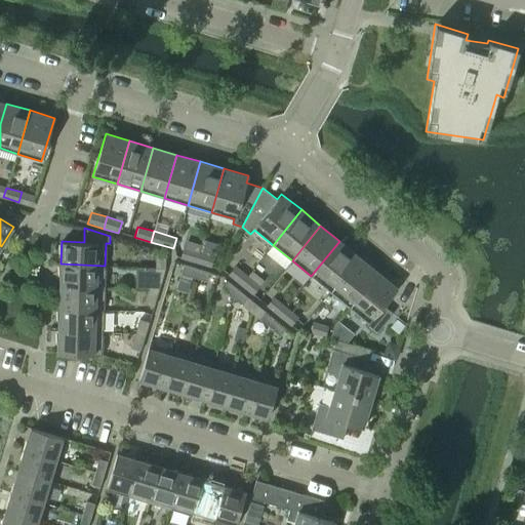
[(330,291),(358,256),(339,241),(311,276),(330,291)]
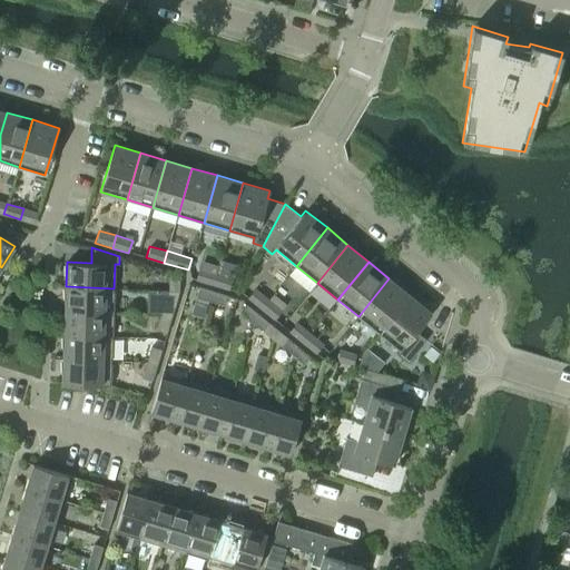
[(213,285),(216,273),(198,268),(195,279),(213,285)]
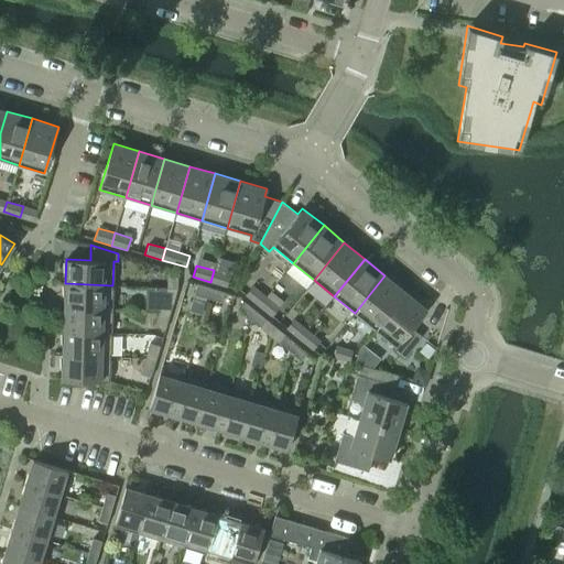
[(214,270),(210,282),(226,288),(229,275),(214,270)]
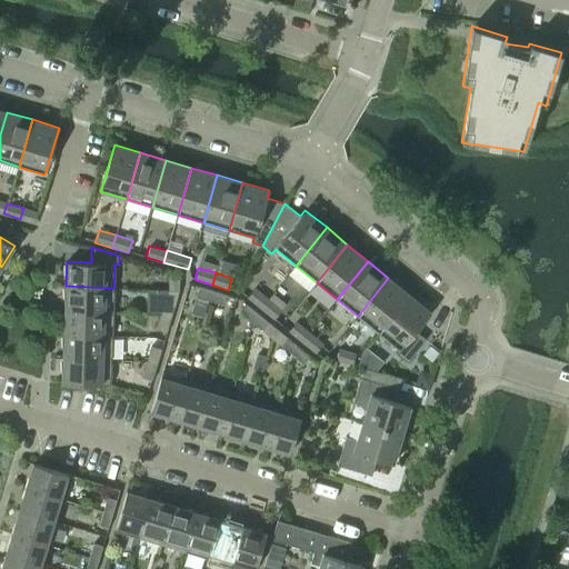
[(180,273),(169,273),(168,290),(179,290),(180,273)]
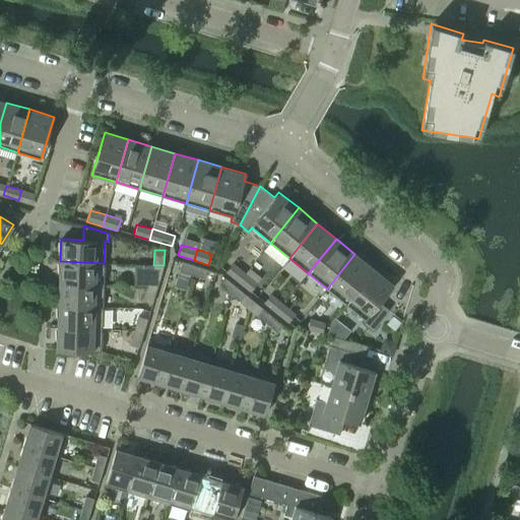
[(354,254),(327,288),(345,305),(374,269),(354,254)]
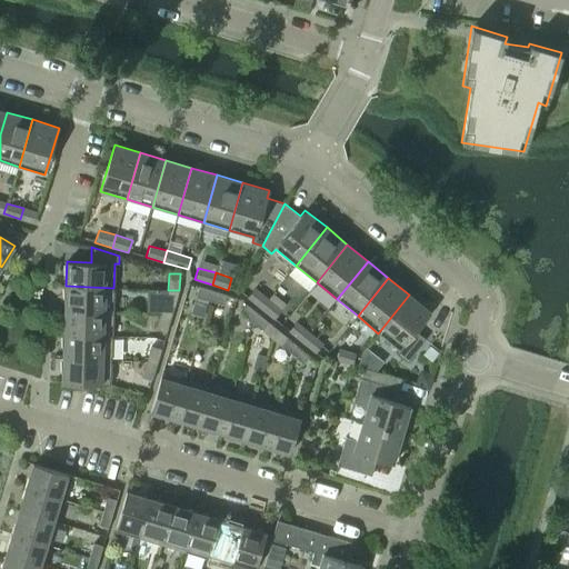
[(65,310),(112,311),(113,288),(66,286),(65,310)]
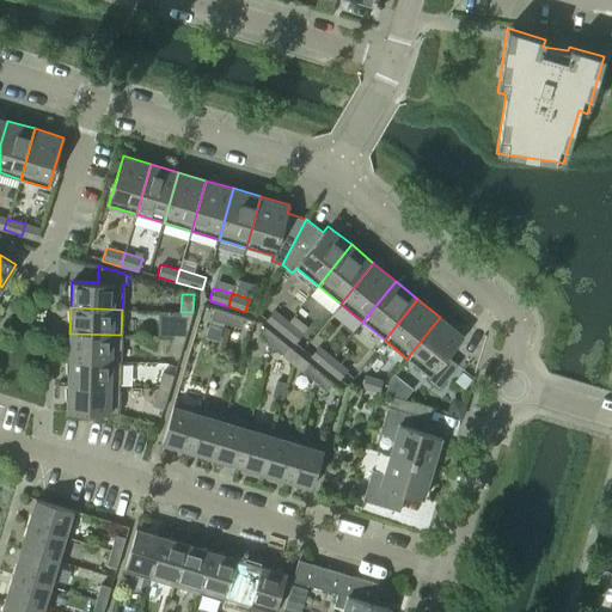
[(224,322),(226,312),(214,307),(210,318),(224,322)]
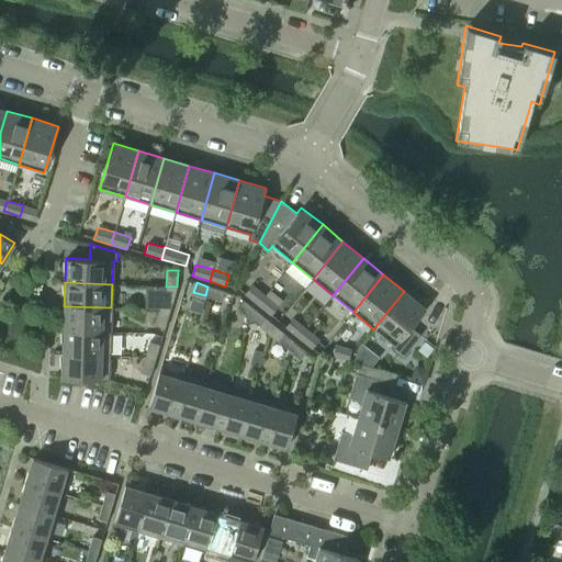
[(258,304),(266,295),(251,284),(244,293),(258,304)]
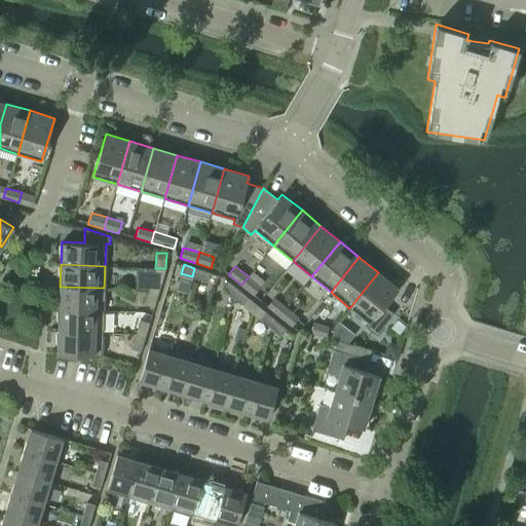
[(194,268),(192,276),(207,280),(210,272),(194,268)]
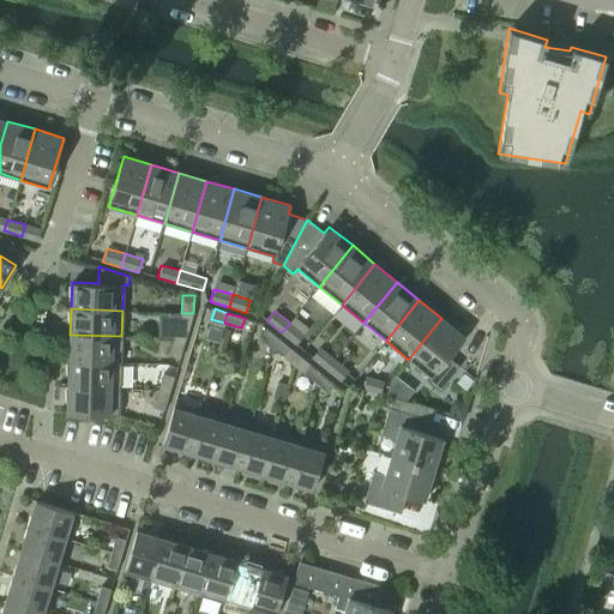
[(441,318),(408,360),(429,377),(427,381),(439,391),(459,366),(449,356),(464,337),(441,318)]
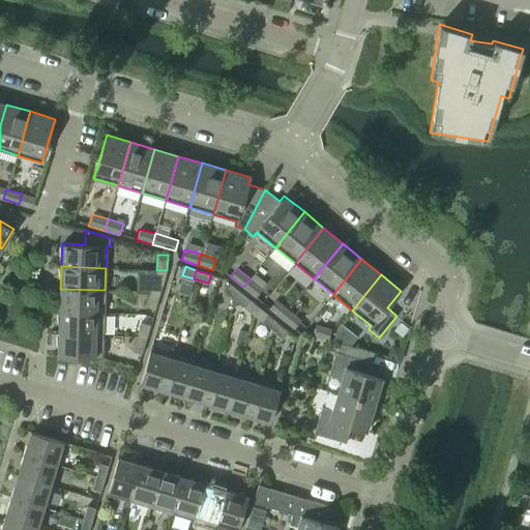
[(150,292),(159,295),(164,281),(154,277),(150,292)]
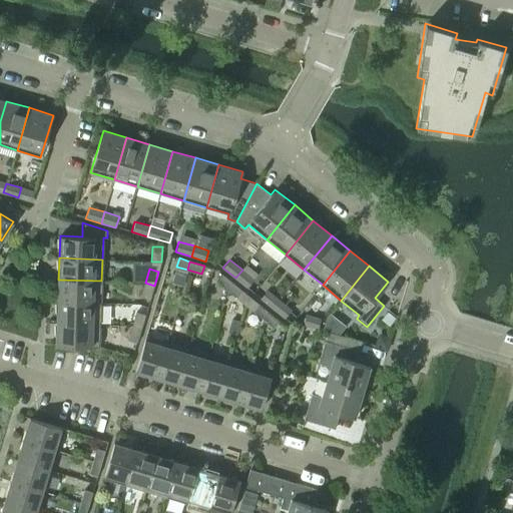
[(242,270),(235,278),(246,287),(253,279),(242,270)]
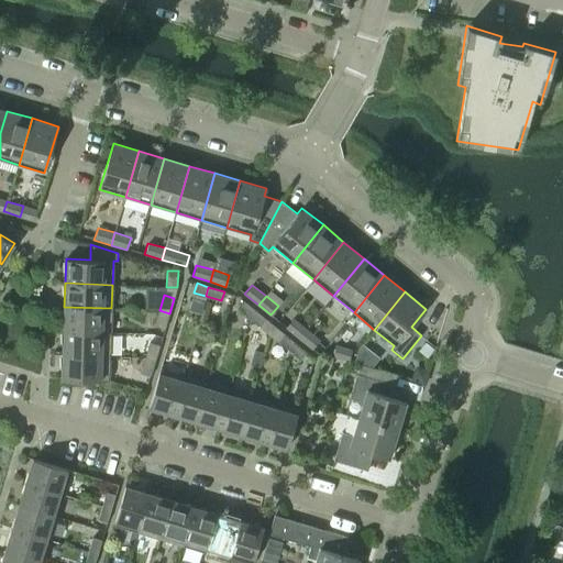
[(243,301),(238,309),(249,318),(254,310),(243,301)]
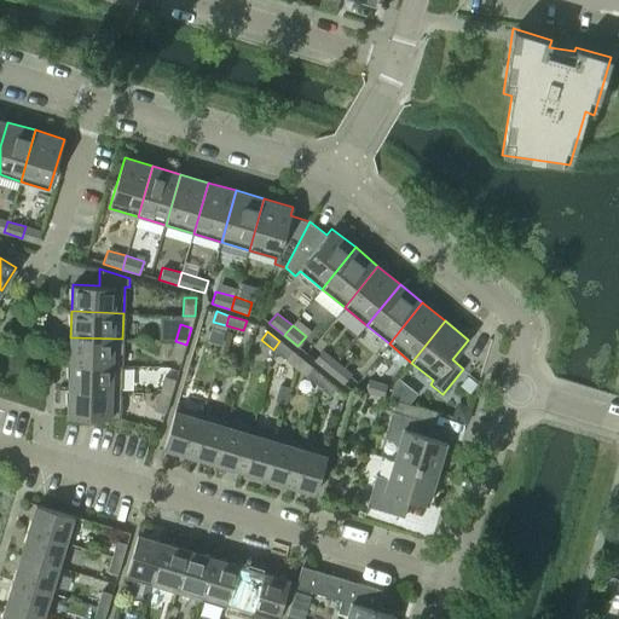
[(70,363),(121,365),(122,339),(70,337),(70,363)]
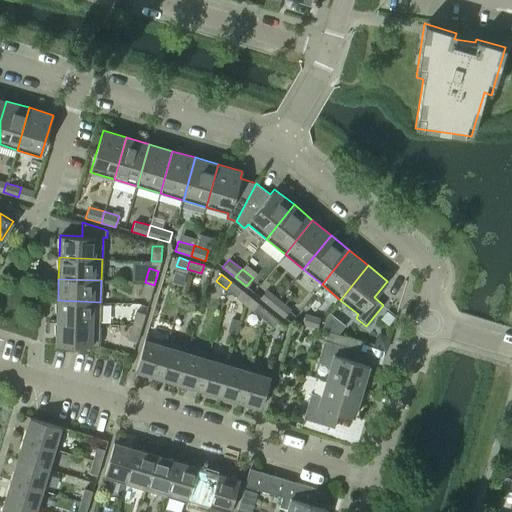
[(154,285),(145,282),(140,296),(150,299),(154,285)]
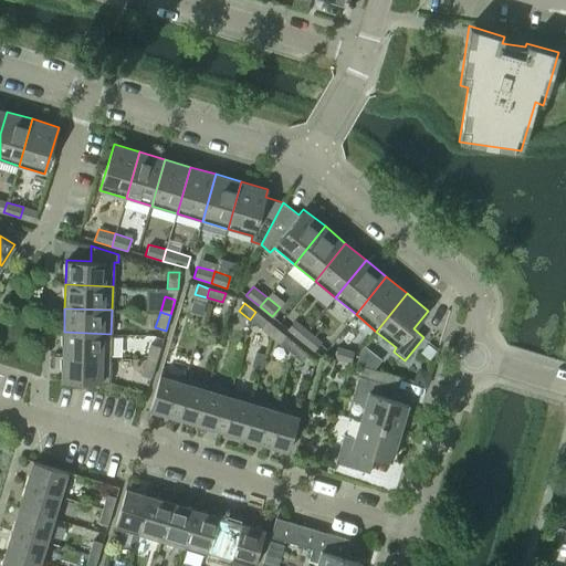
[(255,312),(250,320),(261,328),(266,321),(255,312)]
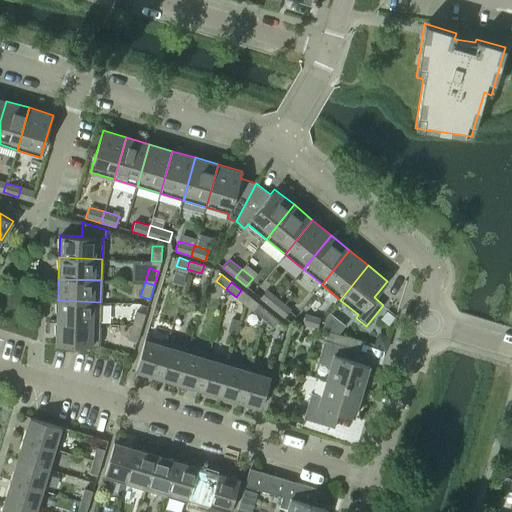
[(272,308),(279,299),(266,289),(259,297),(272,308)]
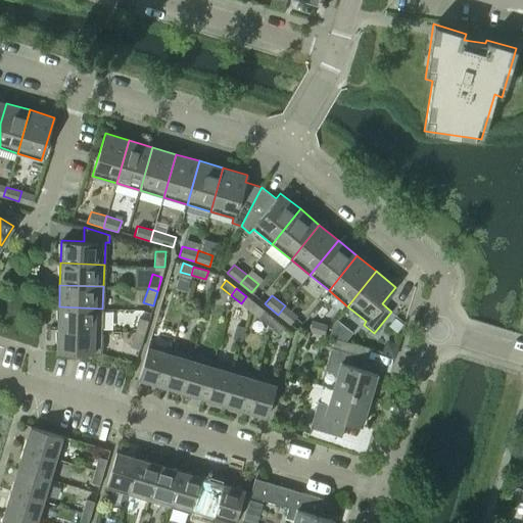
[(285,305),(278,315),(289,324),(296,315),(285,305)]
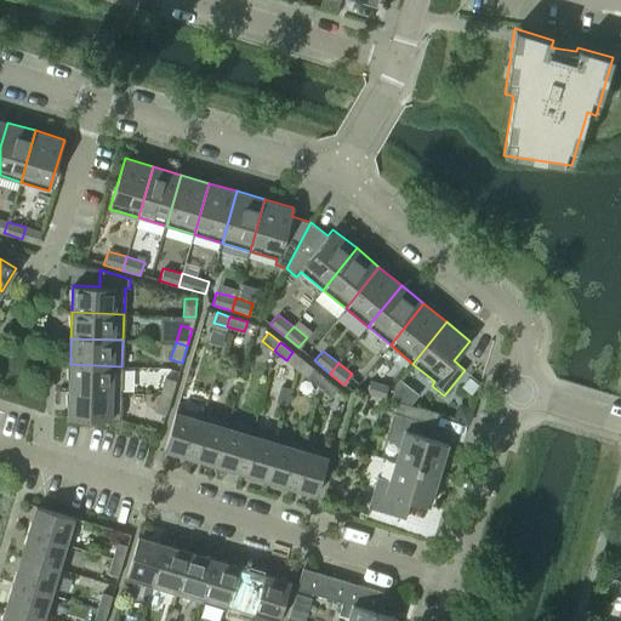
[(69,391),(121,393),(121,366),(70,364),(69,391)]
